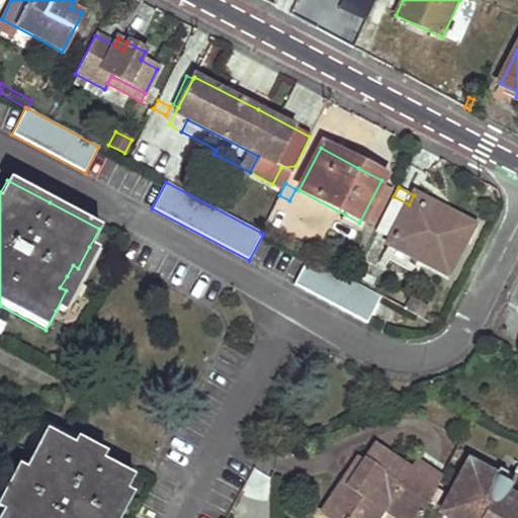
[(387,244),(448,275),(470,233),(434,214),(438,208),(414,195),(409,204),(394,196),(379,224),(395,232),(390,240),(387,244)]
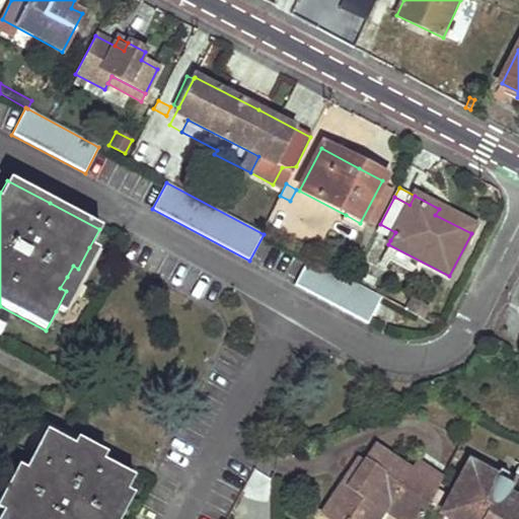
[(475,227),(439,209),(435,215),(471,233),(475,227)]
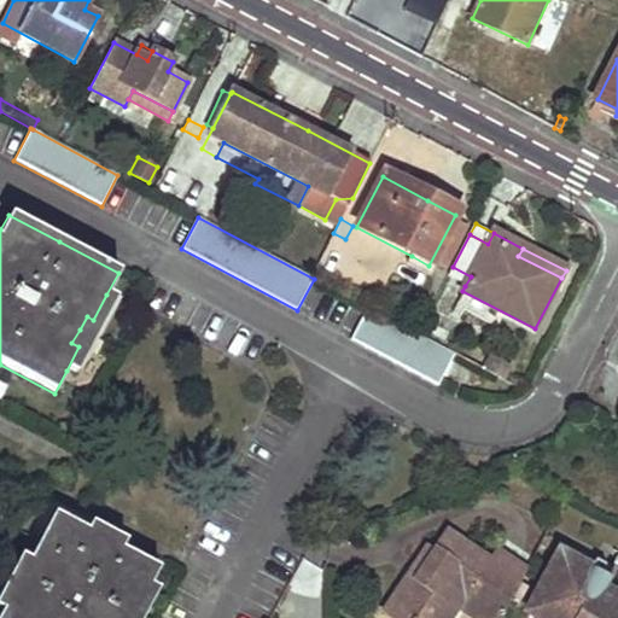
[(429,266),(412,256),(407,264),(424,274),(429,266)]
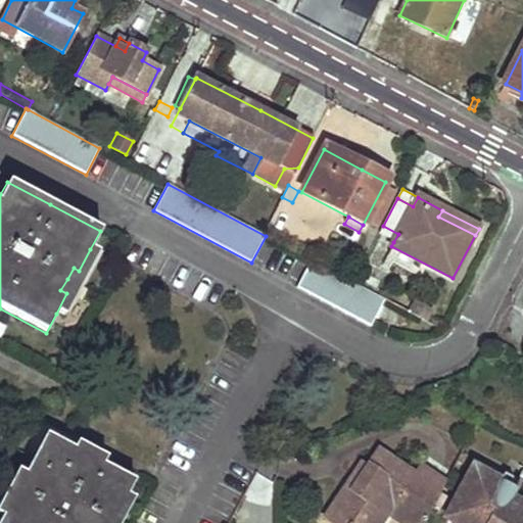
[(398,234),(383,226),(378,234),(393,242),(398,234)]
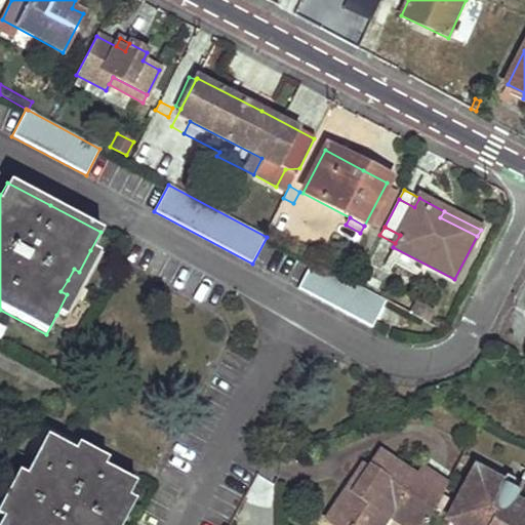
[(97,254),(90,250),(79,272),(74,269),(68,280),(80,286),(97,254)]
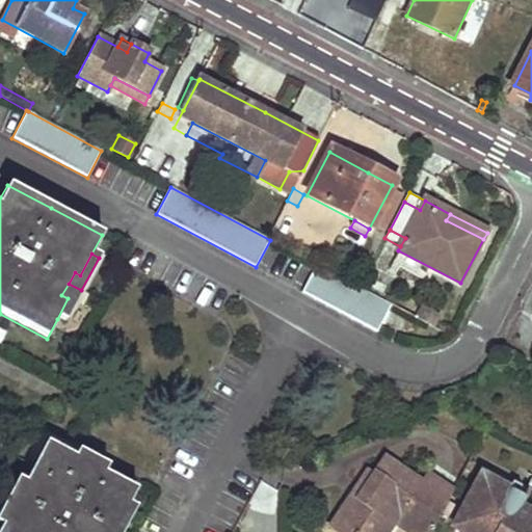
[(301,292),(376,333),(391,304),(317,265),(301,292)]
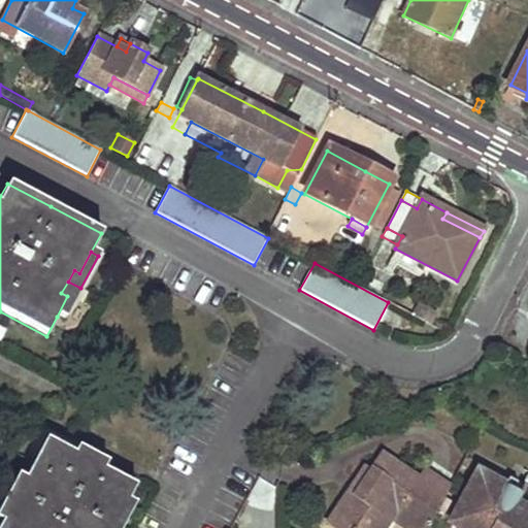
[(80,288),(68,282),(61,293),(67,296),(57,317),(64,320),(80,288)]
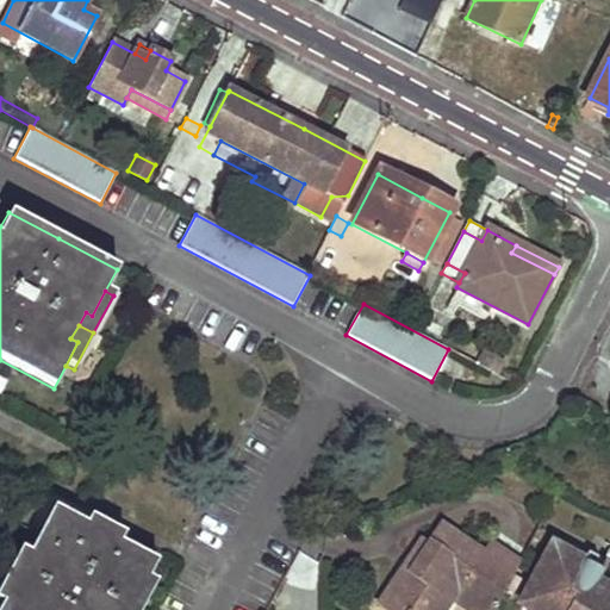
[(130,609),(148,577),(156,561),(119,541),(85,522),(53,505),(29,552),(19,570),(1,603),(0,604),(0,609),(130,609)]
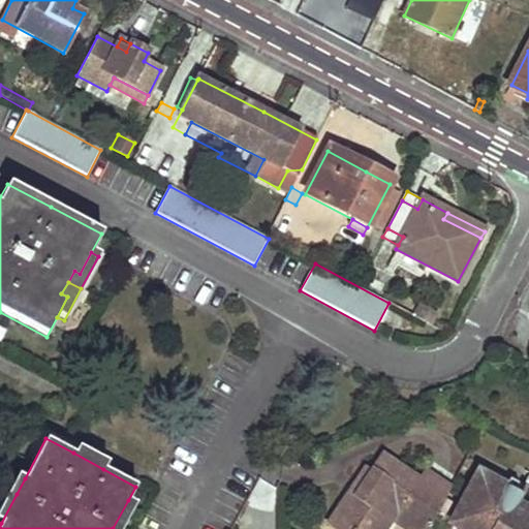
[(109,462),(79,446),(73,453),(103,469),(109,462)]
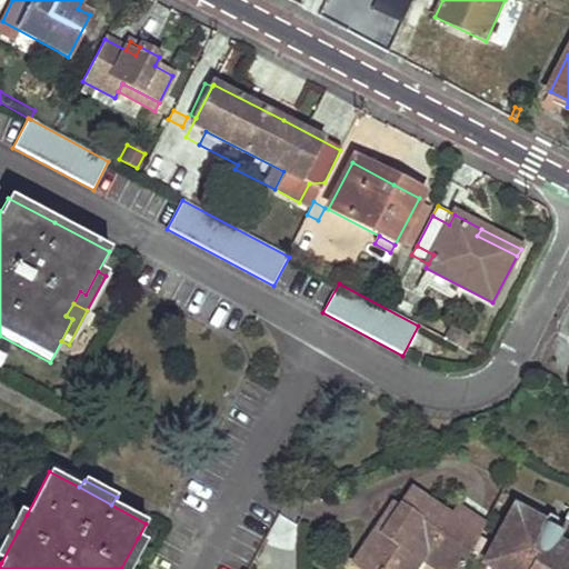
[(428,546),(460,567),(482,525),(453,505),(447,515),(411,490),(399,506),(381,532),(375,528),(356,555),(380,568),(379,568),(411,568),(419,558),(428,546)]
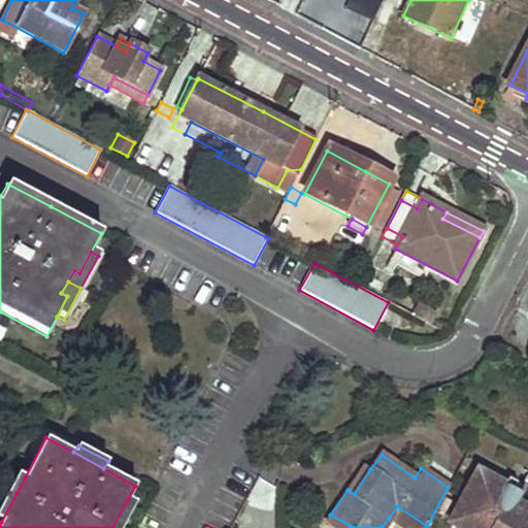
[(370,469),(365,465),(348,490),(354,494),(370,469)]
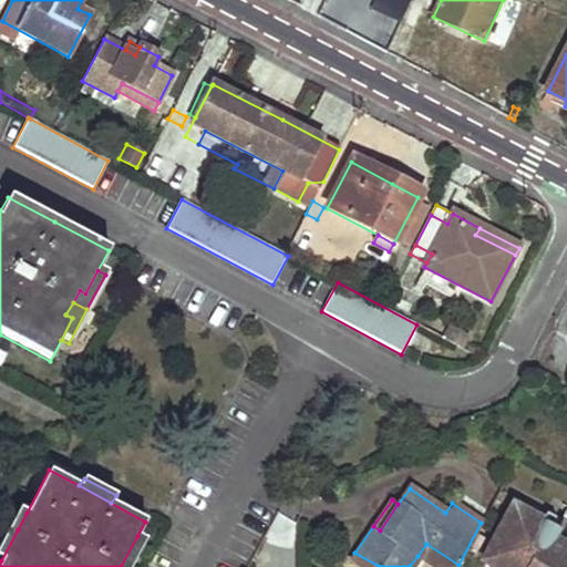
[(566,566),(566,548),(553,540),(549,547),(532,537),(540,522),(511,505),(480,563),(488,566),(566,566)]
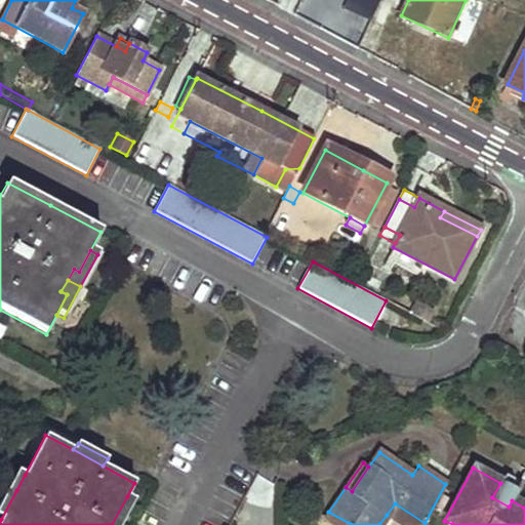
[(25,475),(17,471),(9,486),(16,490),(25,475)]
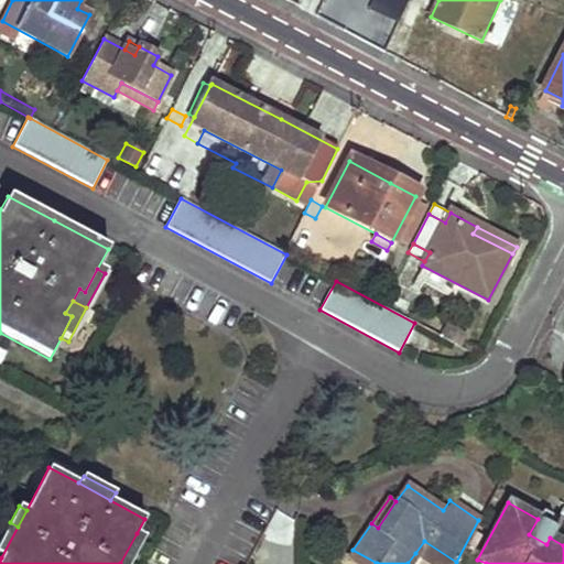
[(555,528),(538,519),(529,534),(546,544),(550,538),(555,528)]
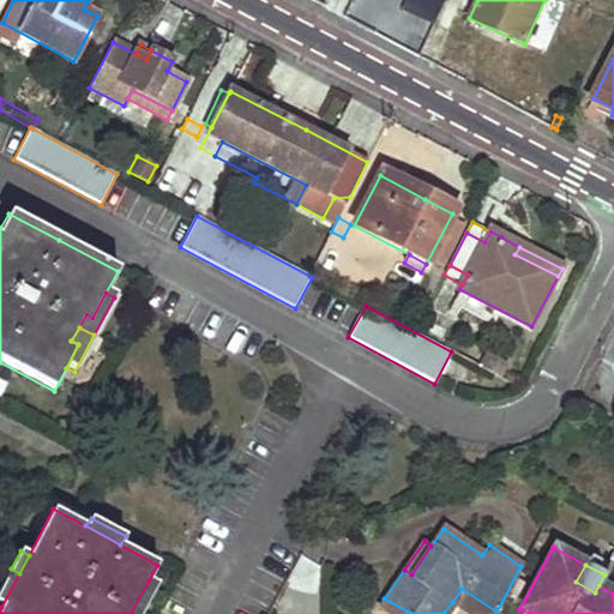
[(19,573),(11,569),(0,587),(0,606),(1,607),(19,573)]
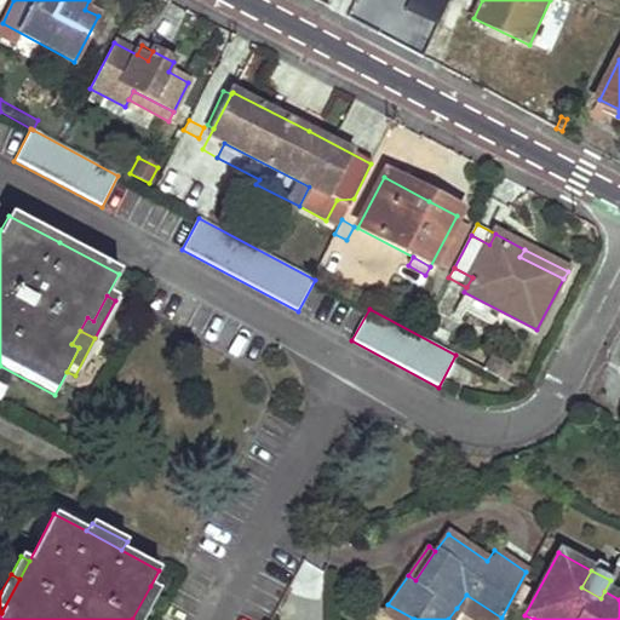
[(143,619),(159,591),(150,586),(132,619),(143,619)]
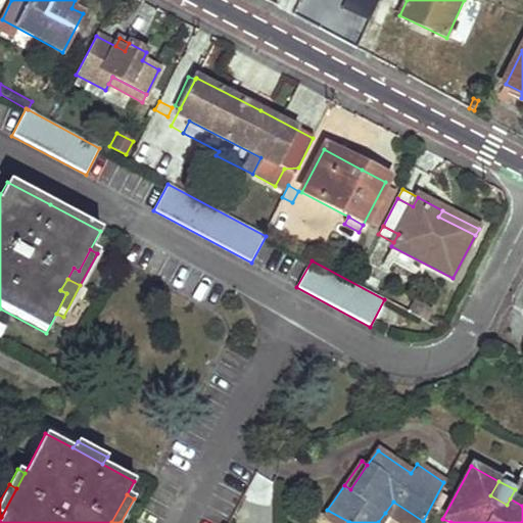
[(421,522),(423,521),(393,502),(385,513),(401,522),(421,522)]
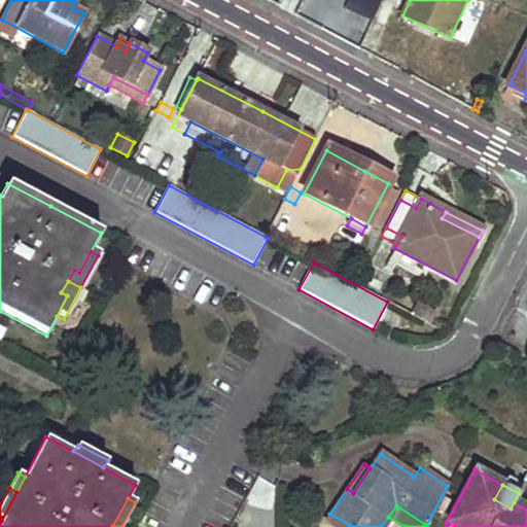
[(351,526),(352,526),(329,514),(323,523),(328,526),(351,526)]
